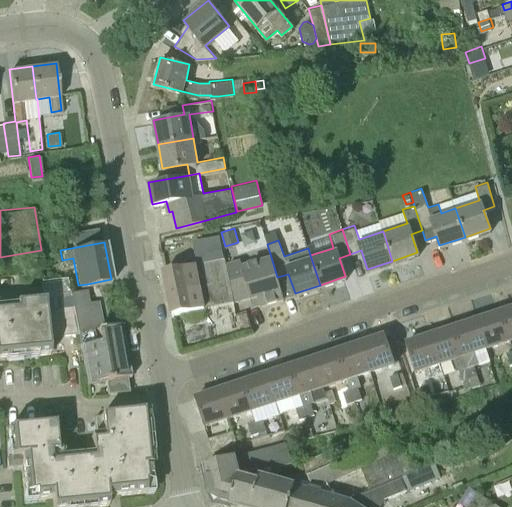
[(173,313),(233,300),(224,256),(164,269),(173,313)]
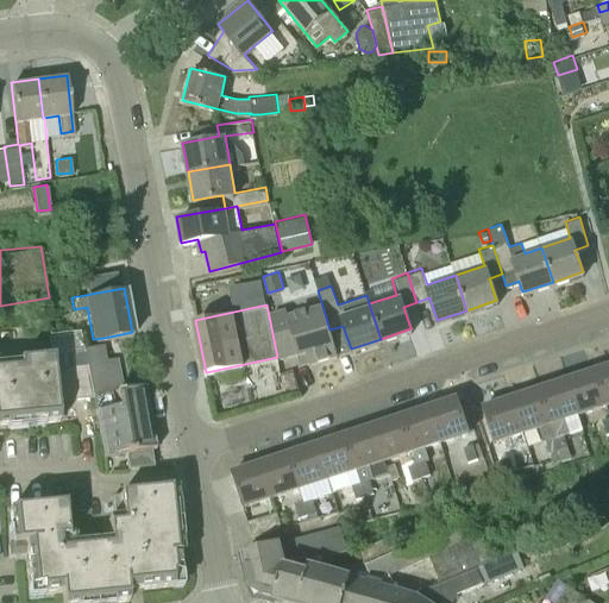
[(337,353),(330,330),(322,306),(287,315),(286,309),(269,313),(278,357),(296,351),(297,353),(301,352),(307,356),(309,362),(337,353)]
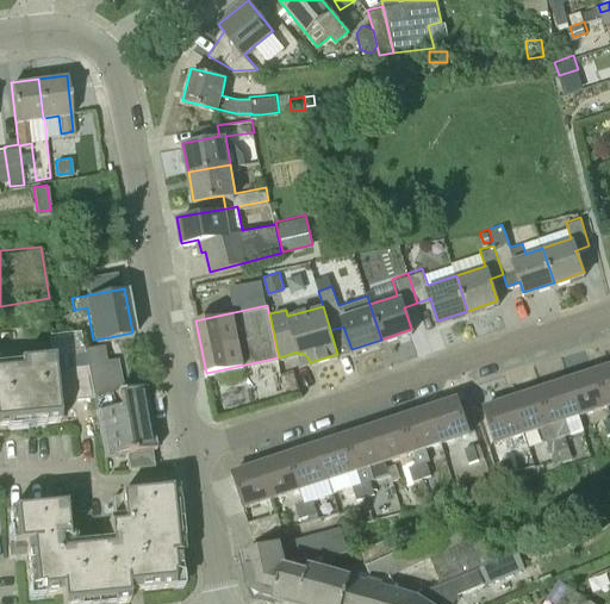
[(85,349),(87,361),(92,392),(92,394),(116,391),(125,388),(119,355),(106,357),(104,341),(93,343),(83,347),(83,348),(85,349)]
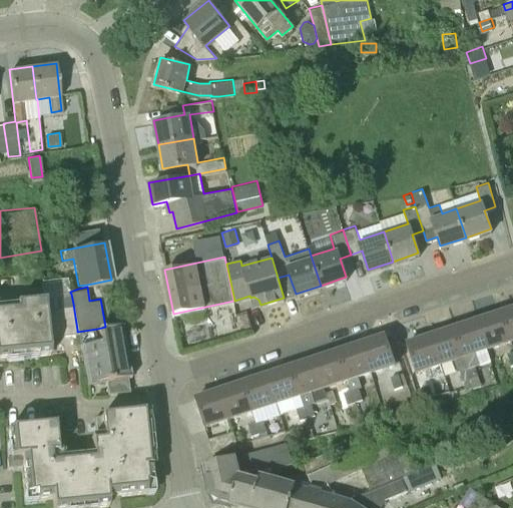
[(0,357),(47,352),(46,334),(44,307),(43,300),(0,304),(0,357)]
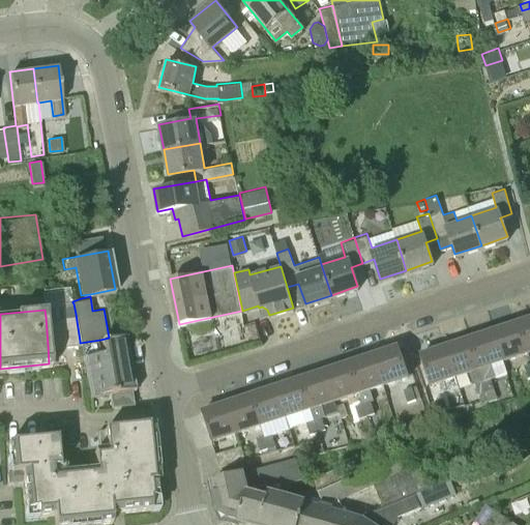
[(48,345),(80,341),(76,314),(46,317),(48,345)]
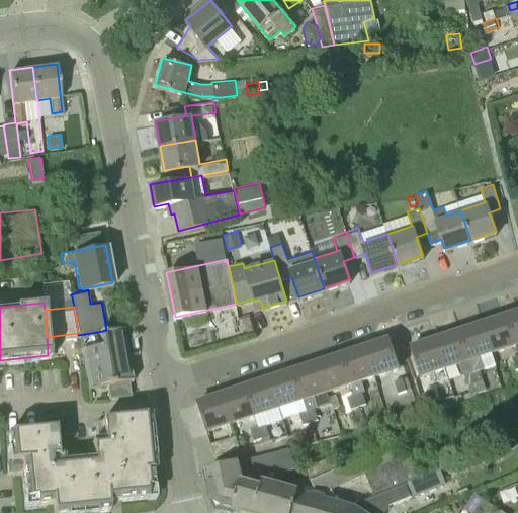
[(517,343),(517,342),(517,309),(508,313),(517,343)]
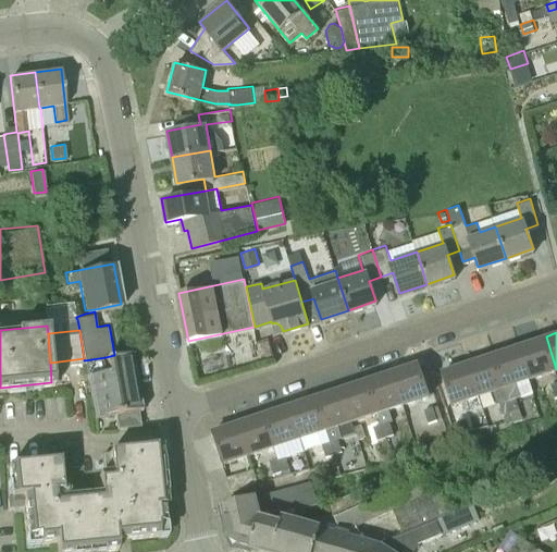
[(531,378),(556,369),(546,336),(520,345),(531,378)]
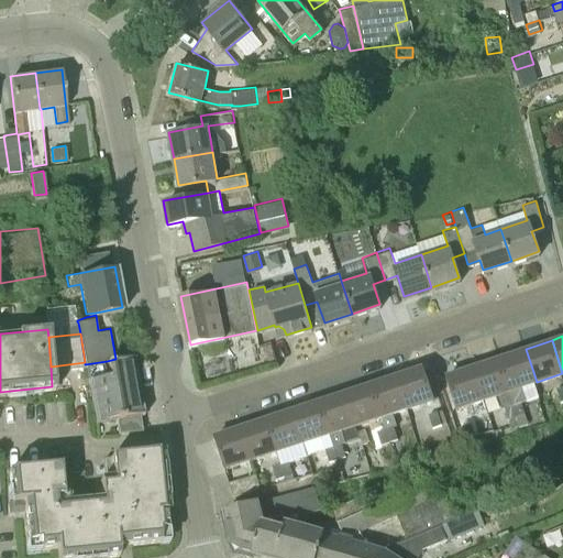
[(521,386),(537,382),(526,349),(499,358),(520,420),(520,424),(528,422),(521,400),(526,398),(521,386)]
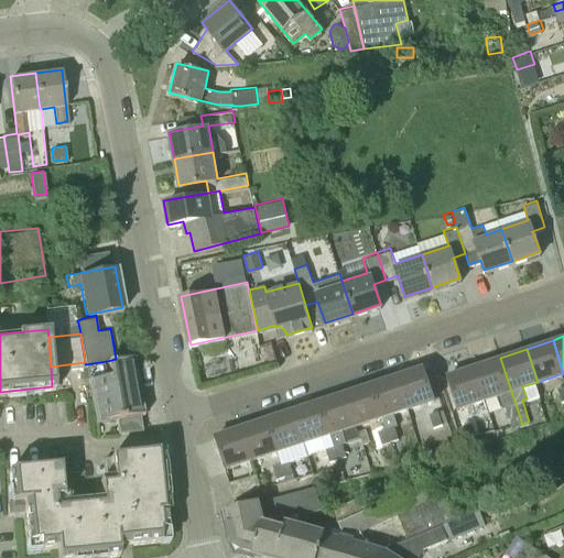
[(109,374),(116,416),(143,413),(133,357),(116,359),(107,361),(109,374)]
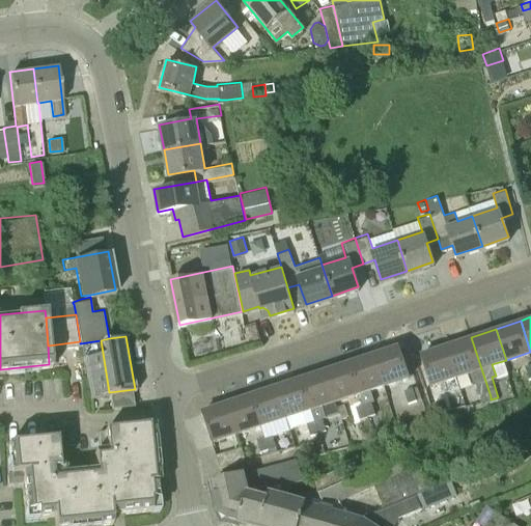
[(488,399),(491,399),(491,396),(471,337),(446,344),(455,376),(470,371),(473,383),(475,382),(478,393),(486,391),(488,399)]
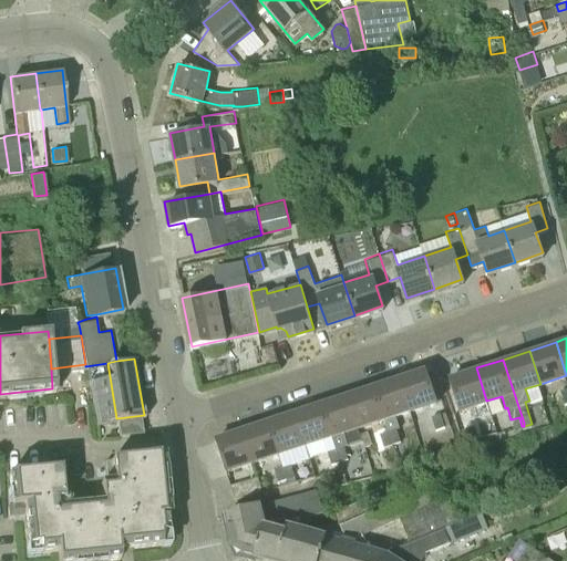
[(447,377),(459,409),(486,401),(476,367),(447,377)]
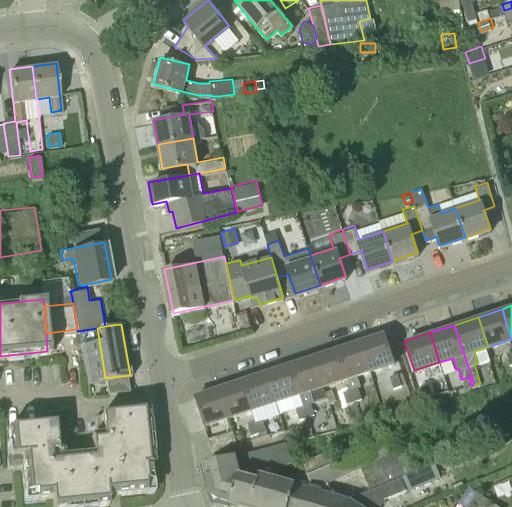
[(360,341),(370,371),(394,362),(385,333),(360,341)]
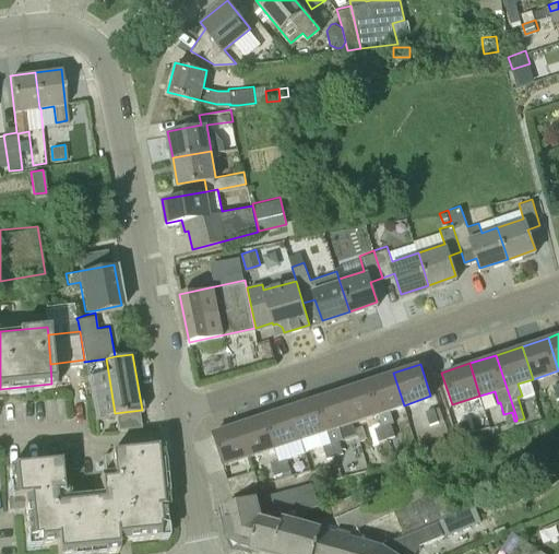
[(95,416),(115,413),(108,372),(87,375),(95,416)]
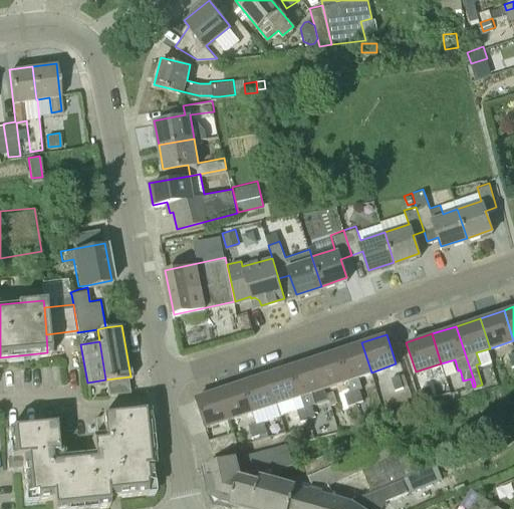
[(357,376),(371,372),(361,342),(338,350),(347,379),(350,390),(354,402),(362,399),(358,387),(360,387),(357,376)]
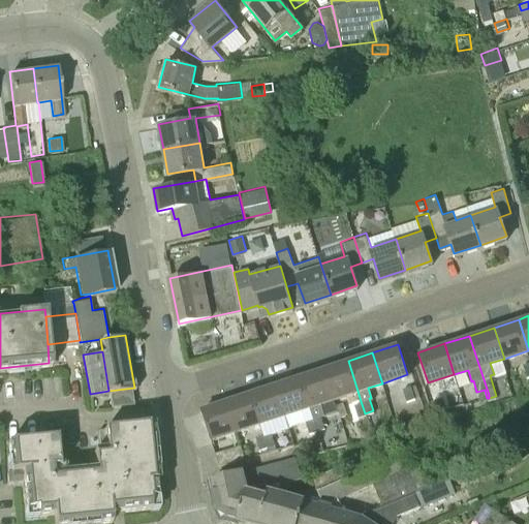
[(324,368),(334,399),(342,396),(358,391),(348,361),(324,368)]
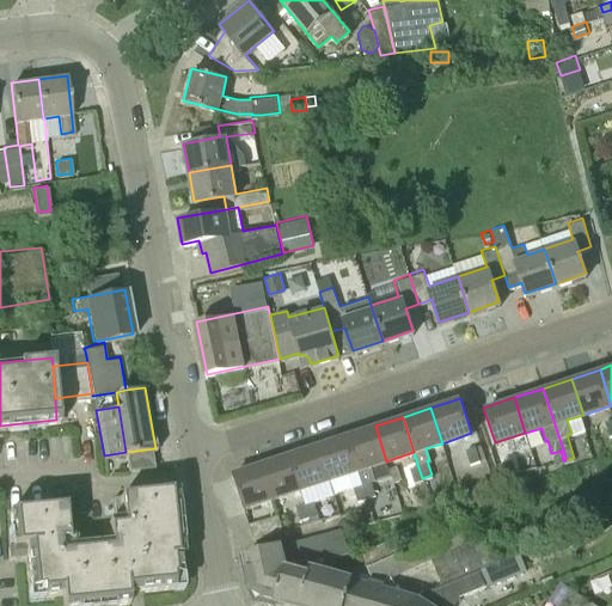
[(371,479),(391,473),(386,461),(375,426),(346,435),(366,496),(374,494),(372,483),(371,479)]
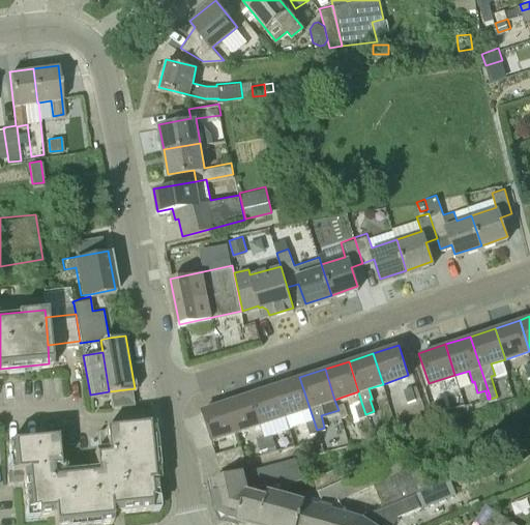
[(310,432),(317,430),(299,377),(275,385),(288,426),(290,426),(305,420),(310,432)]
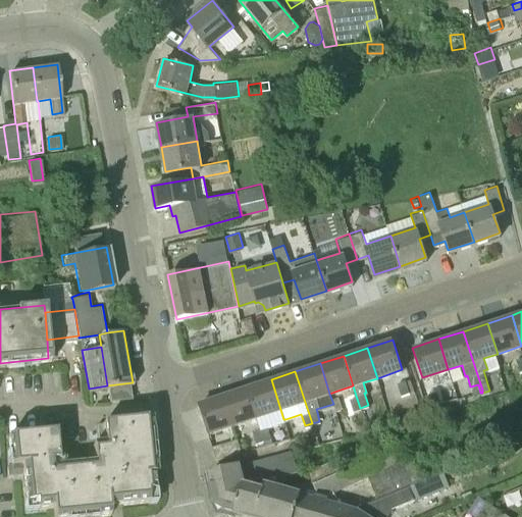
[(401,394),(414,391),(410,377),(397,381),(401,394)]
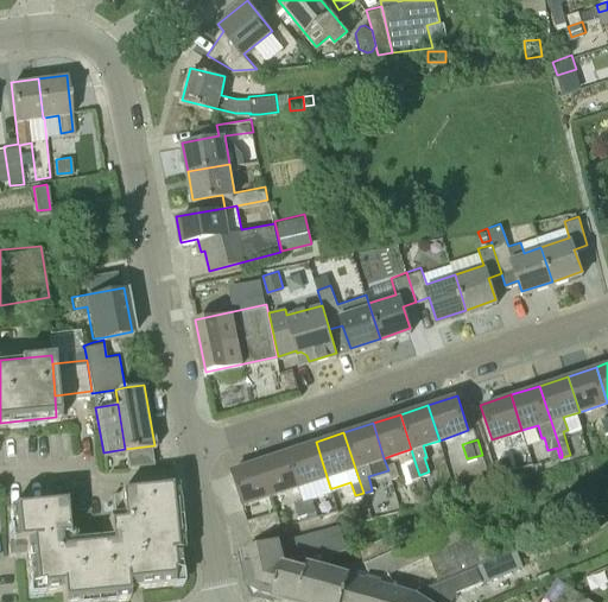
[(286,451),(298,486),(302,496),(306,512),(316,508),(311,494),(330,488),(316,442),(286,451)]
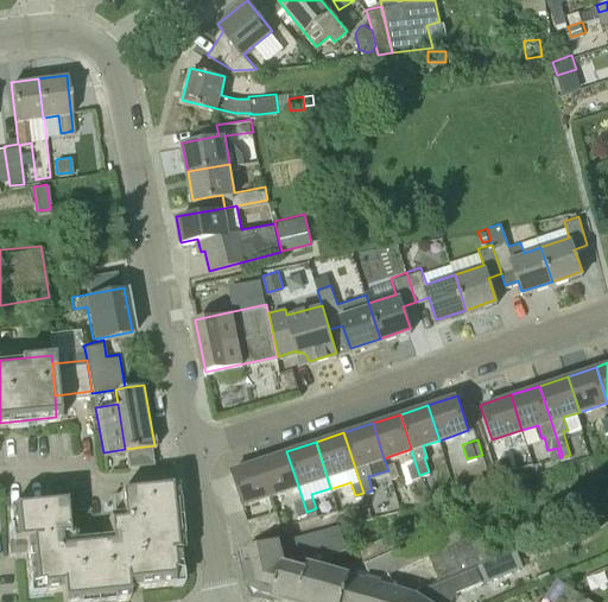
[(271,494),(298,486),(286,451),(260,460),(271,494)]
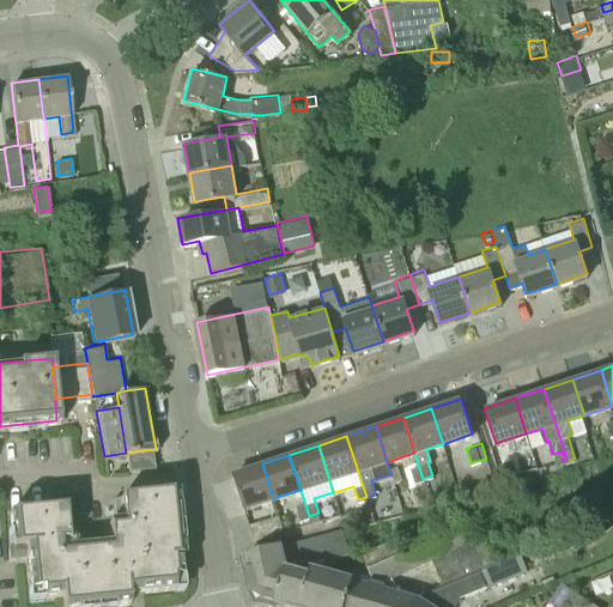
[(517,473),(513,457),(504,461),(508,475),(517,473)]
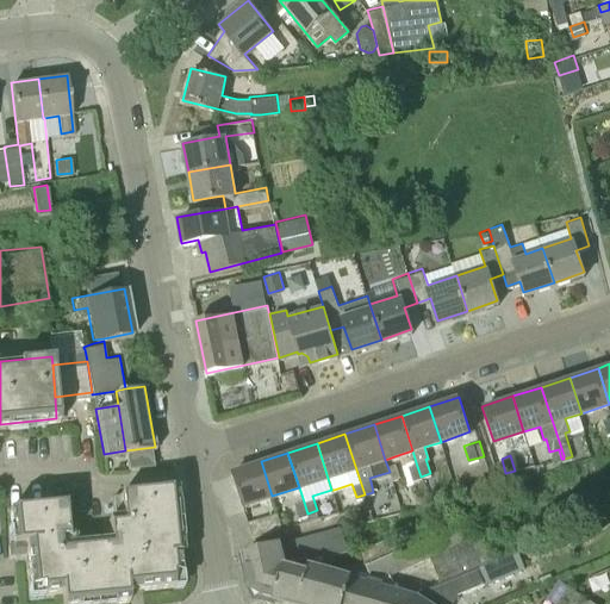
[(243,505),(272,496),(261,461),(231,471),(243,505)]
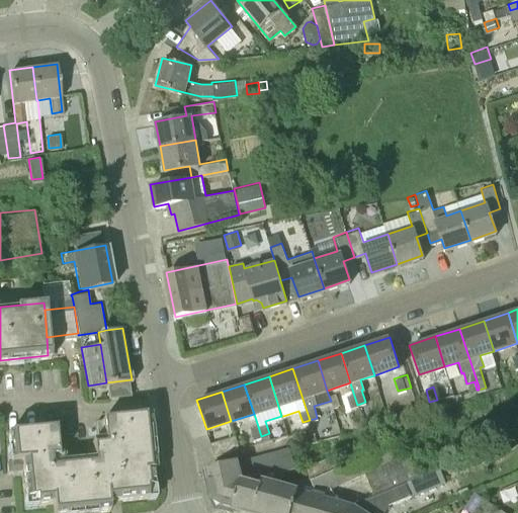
[(350,407),(357,405),(353,393),(346,396),(350,407)]
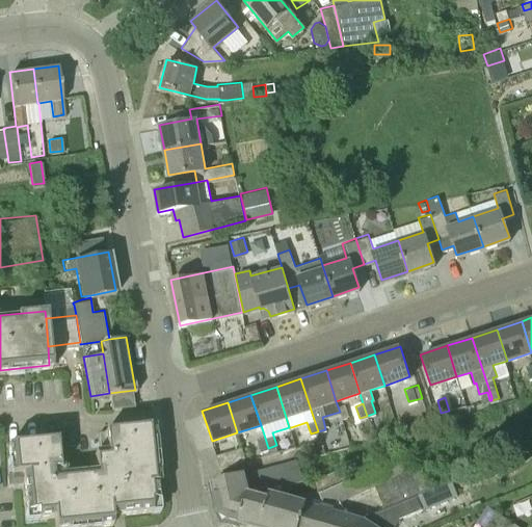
[(22,470),(23,481),(25,518),(56,517),(56,526),(111,522),(111,511),(158,509),(155,469),(158,469),(154,425),(105,429),(107,454),(96,455),(97,468),(58,471),(56,438),(8,442),(10,471),(22,470)]
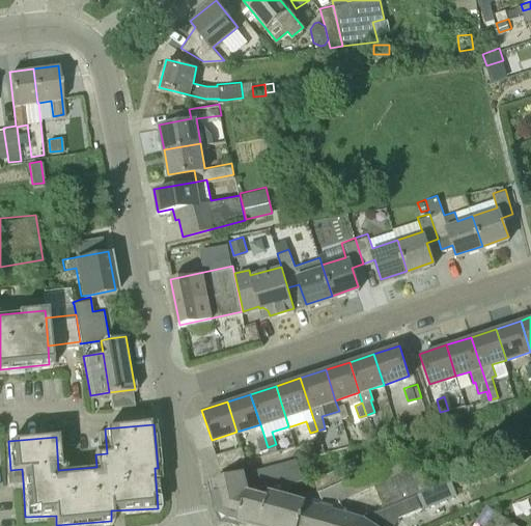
[(256,437),(260,450),(268,447),(263,434),(256,437)]
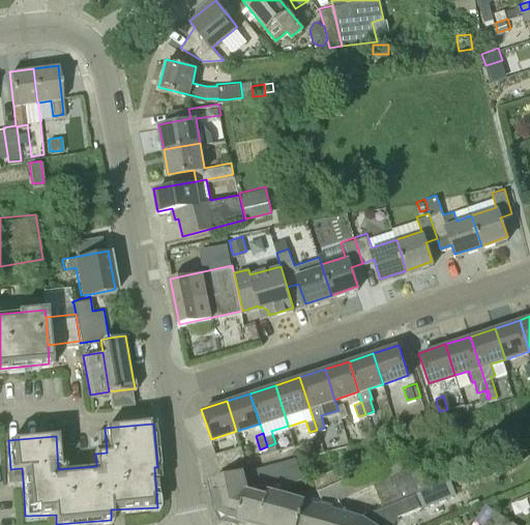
[(218,465),(244,457),(240,444),(215,451),(218,465)]
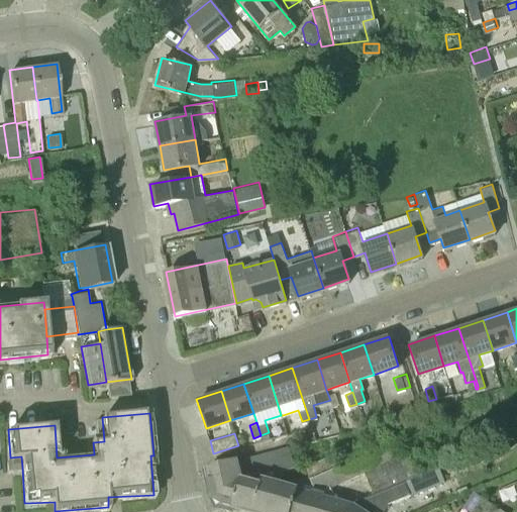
[(372,492),(420,473),(411,453),(399,451),(393,438),(337,465),(298,482),(297,488),(290,511),(347,511),(353,504),(333,499),(334,495),(330,486),(365,471),(372,492)]
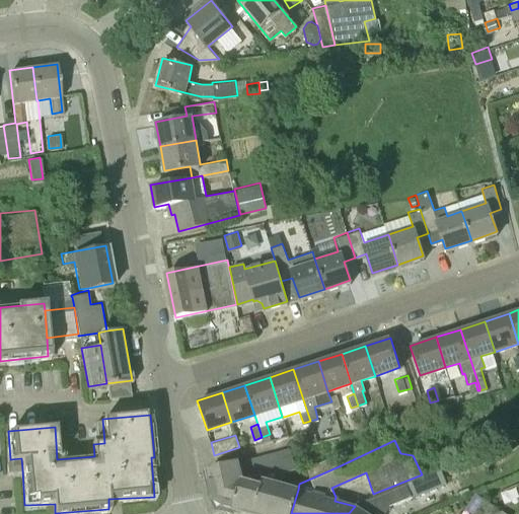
[(254,513),(269,513),(278,484),(285,471),(295,468),(290,447),(207,468),(214,497),(213,499),(223,505),(254,513)]
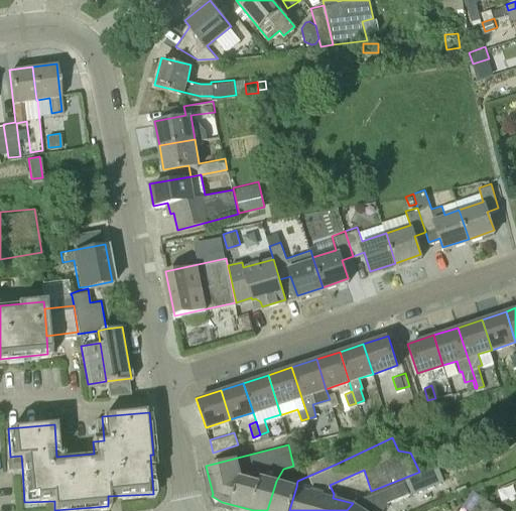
[(303,473),(296,477),(297,481),(337,464),(332,453),(300,467),(303,473)]
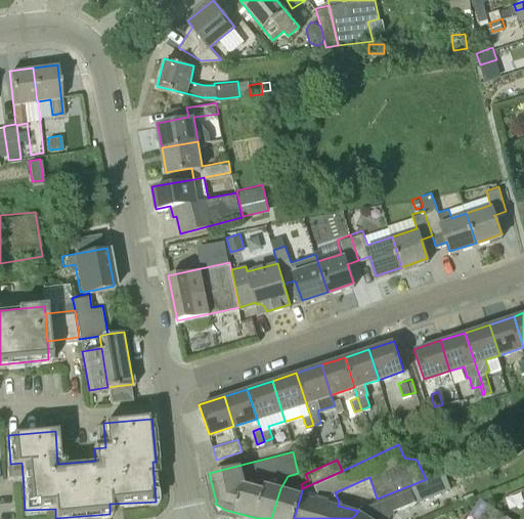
[(22,463),(7,465),(7,475),(23,474),(22,463)]
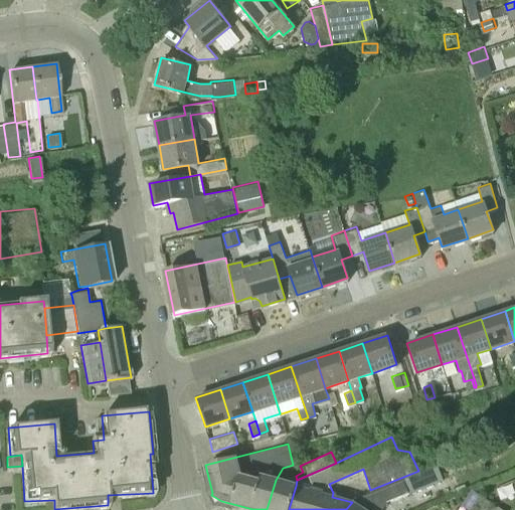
[(352,502),(346,509),(366,509),(408,493),(408,492),(443,478),(437,464),(418,472),(418,471),(370,490),(361,493),(361,494),(355,497),(352,502)]
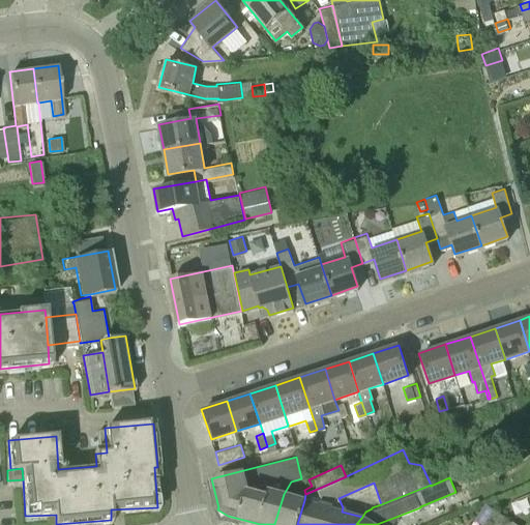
[(297,524),(304,500),(284,494),(274,524),(297,524)]
